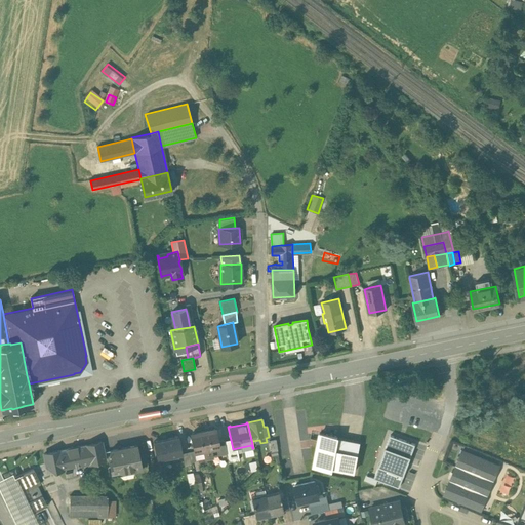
[(215,429),(191,434),(195,451),(202,450),(211,448),(219,446),(218,442),(215,429)]
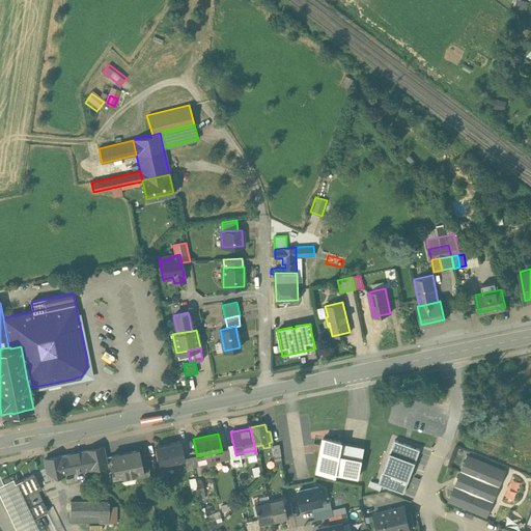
[(364,447),(341,443),(342,441),(323,438),(316,471),(335,475),(336,473),(358,477),(364,447)]
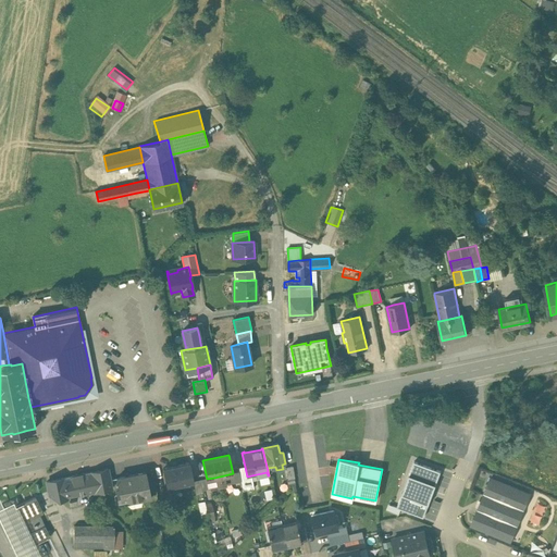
[(441,471),(413,461),(408,477),(410,477),(404,493),(403,493),(397,507),(423,517),(429,503),(426,502),(429,496),(433,497),(435,493),(431,491),(433,485),(435,486),(441,471)]
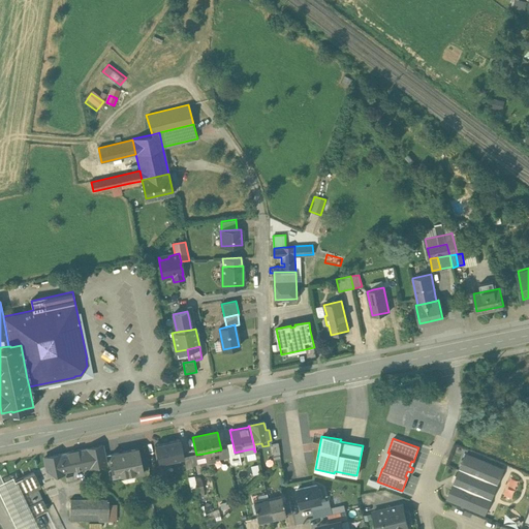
[(180,439),(154,445),(158,463),(184,458),(180,439)]
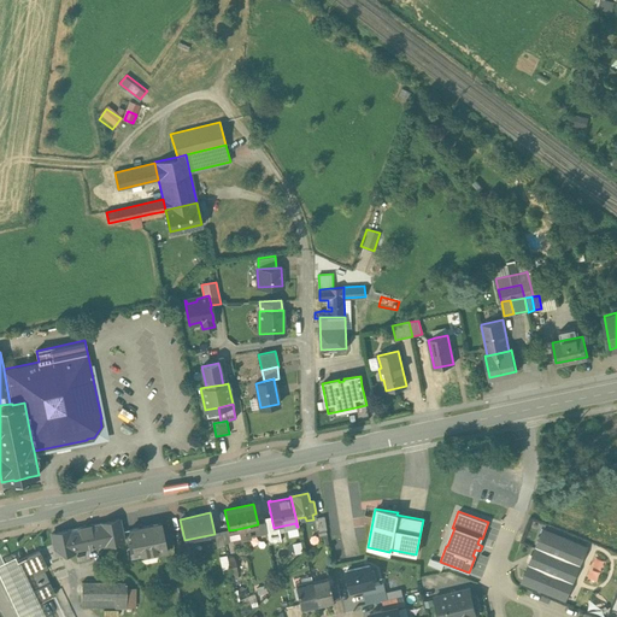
[(278,527),(274,528),(271,517),(264,518),(266,533),(269,544),(281,541),(278,527)]
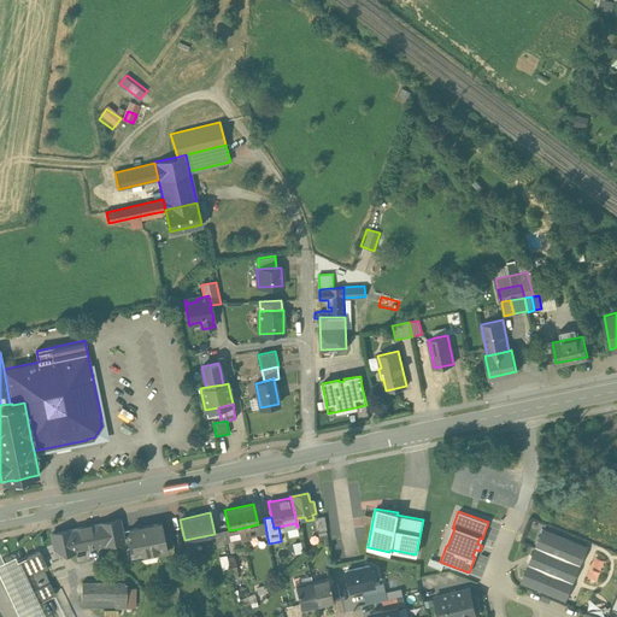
[(264,518),(257,519),(258,524),(248,527),(251,536),(266,533),(264,518)]
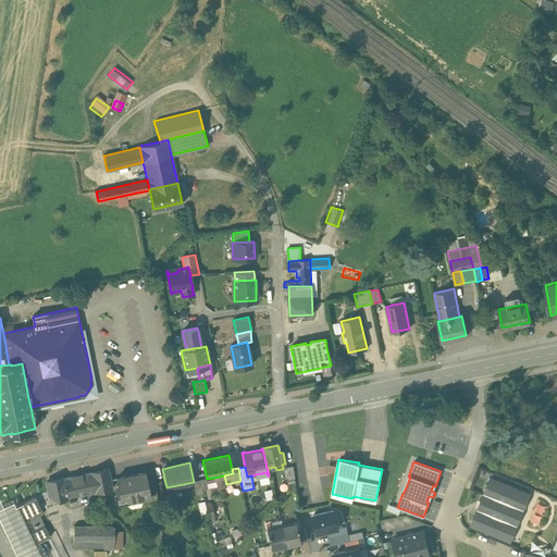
[(108,469),(90,472),(95,492),(112,489),(108,469)]
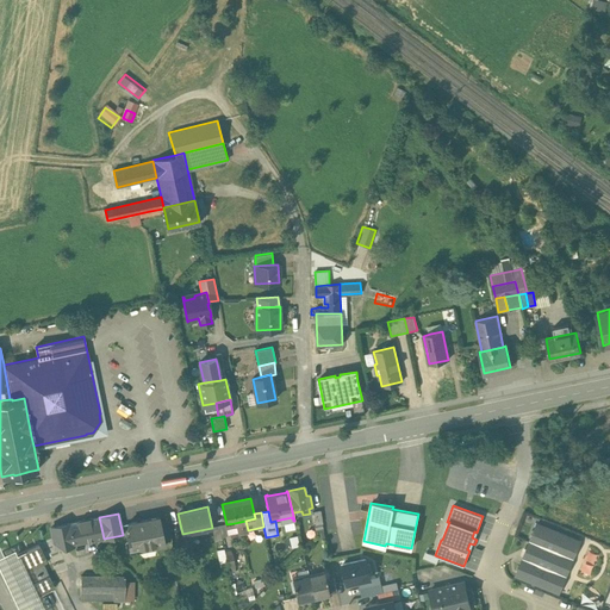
[(99,517),(69,523),(76,554),(89,552),(88,542),(104,539),(99,517)]
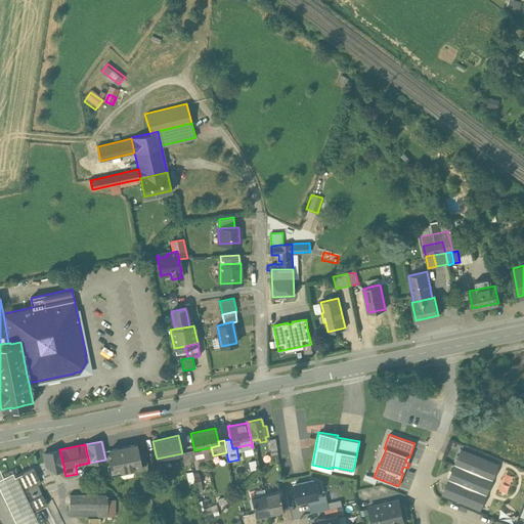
[(136,444),(110,449),(112,461),(108,462),(111,474),(112,474),(112,472),(131,468),(132,470),(141,468),(139,454),(136,444)]
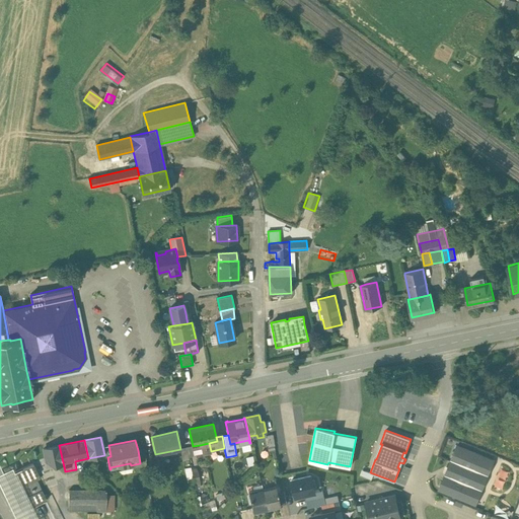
[(209,443),(200,445),(201,447),(203,446),(204,452),(211,451),(209,443)]
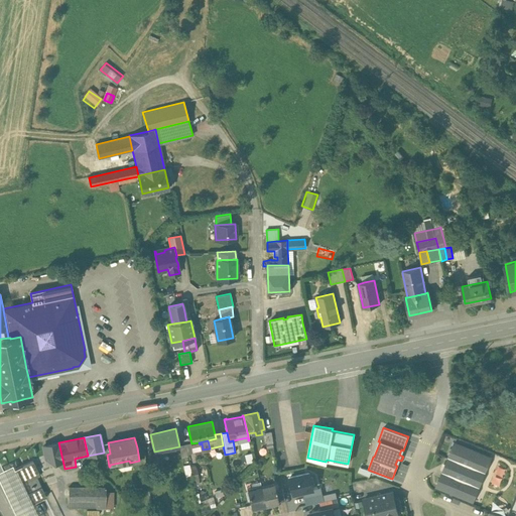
[(476,452),(455,442),(436,487),(444,490),(460,497),(473,502),(491,458),(476,452)]
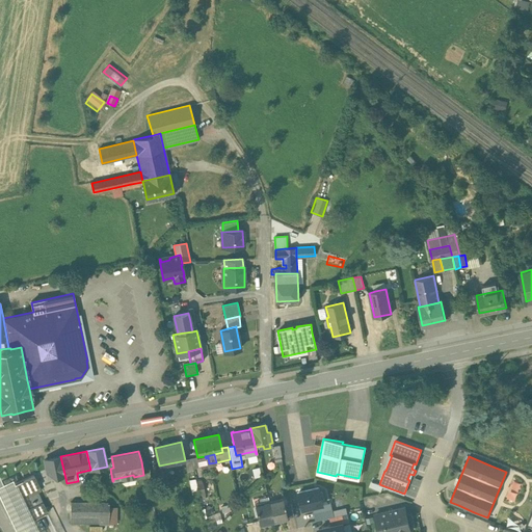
[(149,459),(141,461),(143,475),(150,474),(149,459)]
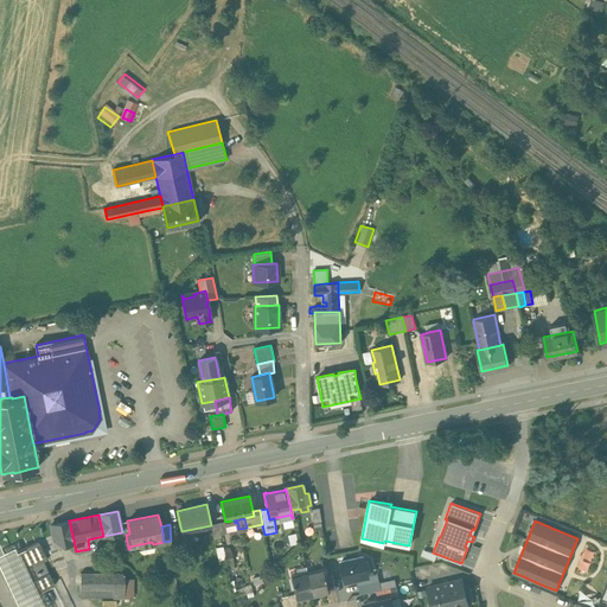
[(38,542),(18,551),(38,594),(56,586),(44,562),(46,558),(38,542)]
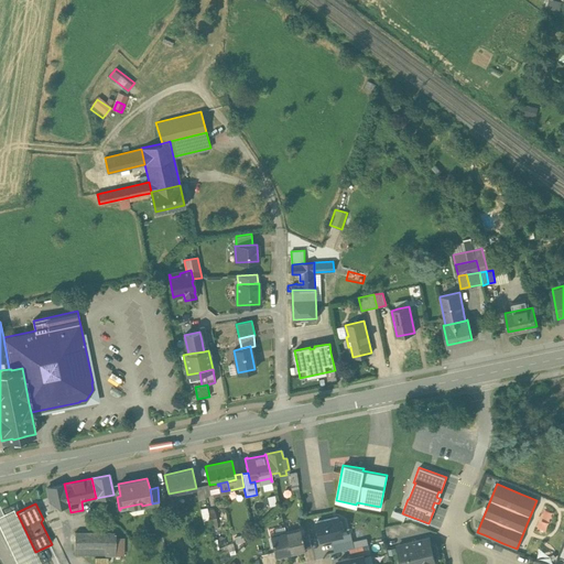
[(215,505),(207,507),(212,528),(219,527),(215,505)]
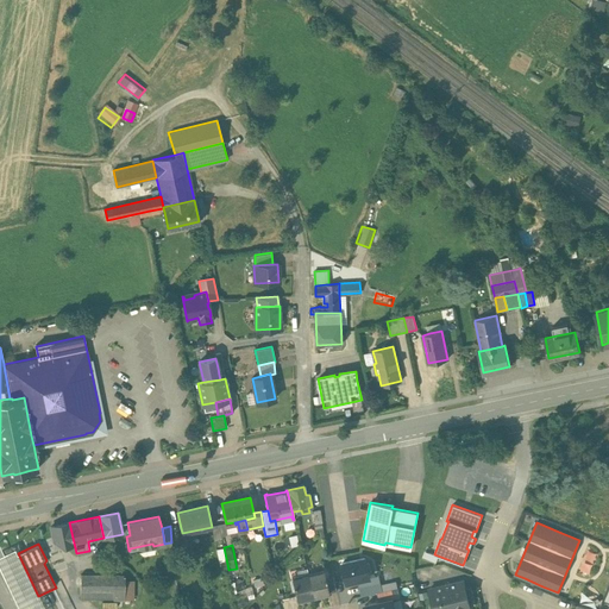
[(44,608),(38,596),(18,553),(16,547),(0,554),(0,569),(19,607),(23,604),(25,608),(44,608)]
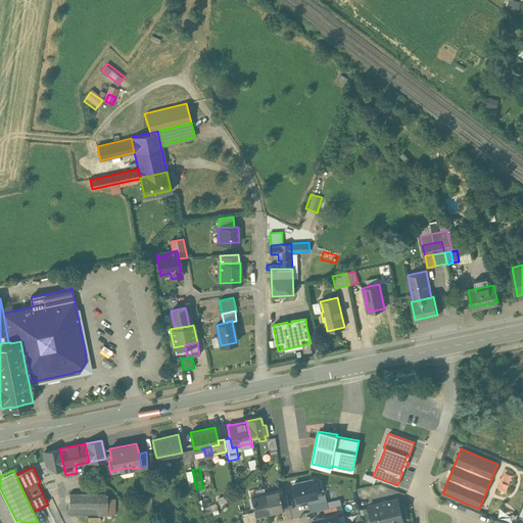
[(313,479),(294,483),(298,501),(317,495),(313,479)]
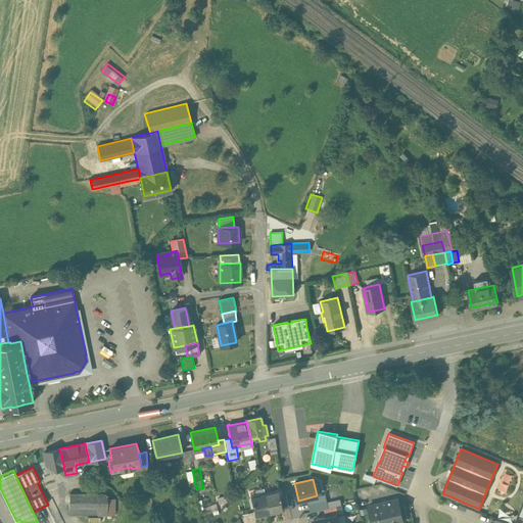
[(279,490),(265,493),(269,512),(283,509),(280,496),(279,490)]
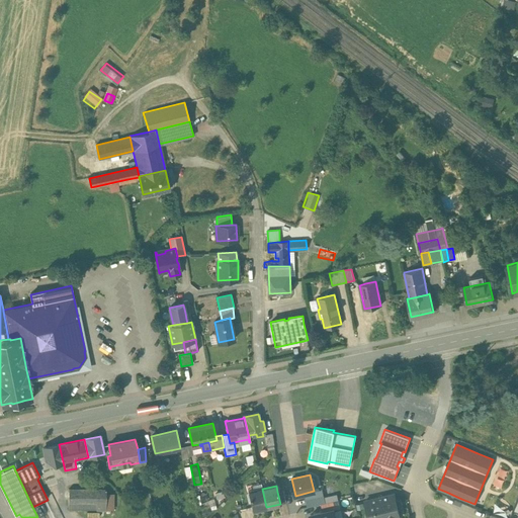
[(106,490),(69,489),(68,509),(106,510),(106,490)]
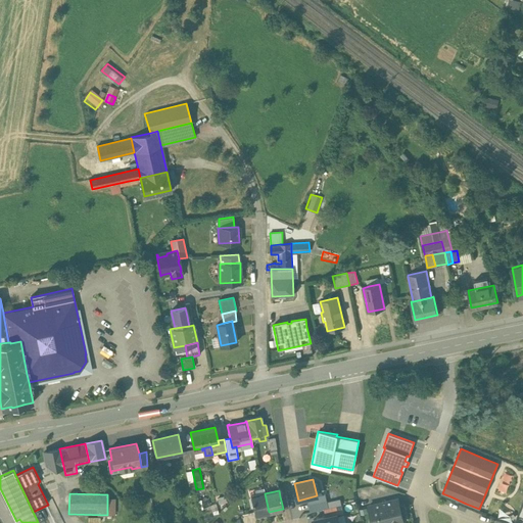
[(265,493),(250,497),(254,515),(269,512),(265,493)]
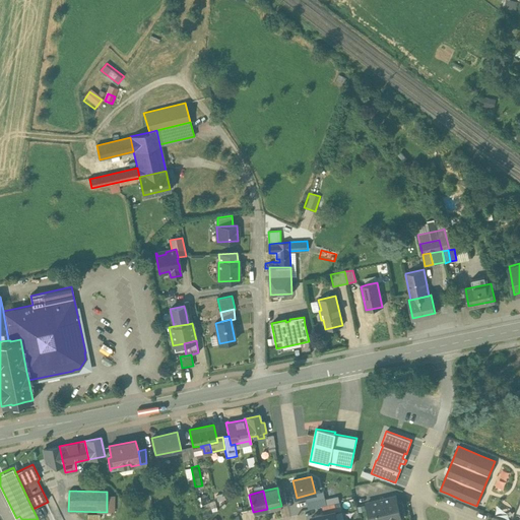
[(284,493),(278,494),(281,506),(287,505),(284,493)]
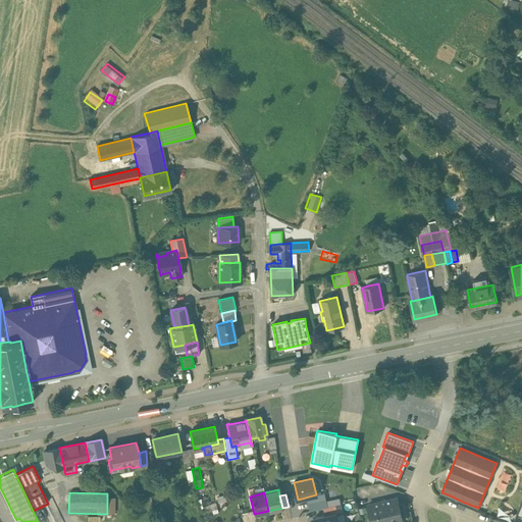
[(368,505),(371,521),(401,521),(403,521),(398,498),(368,505)]
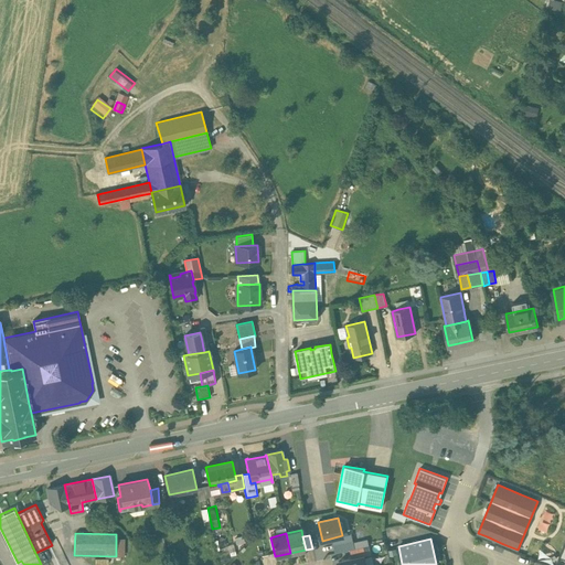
[(365,546),(350,550),(352,558),(364,555),(371,554),(369,545),(365,546)]
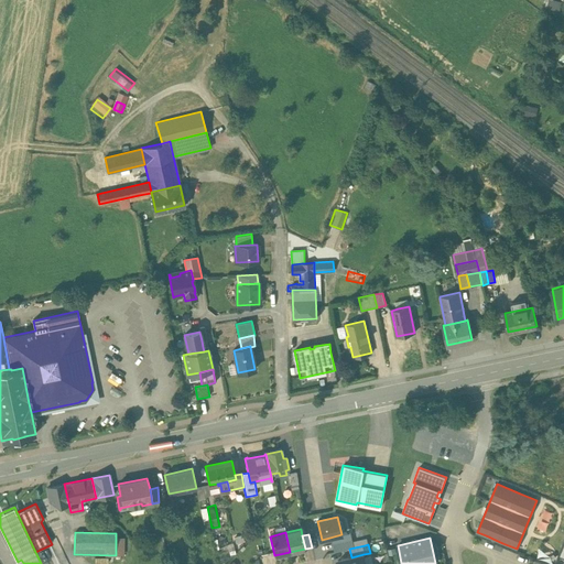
[(351,557),(337,561),(338,563),(366,563),(364,554),(351,557)]
